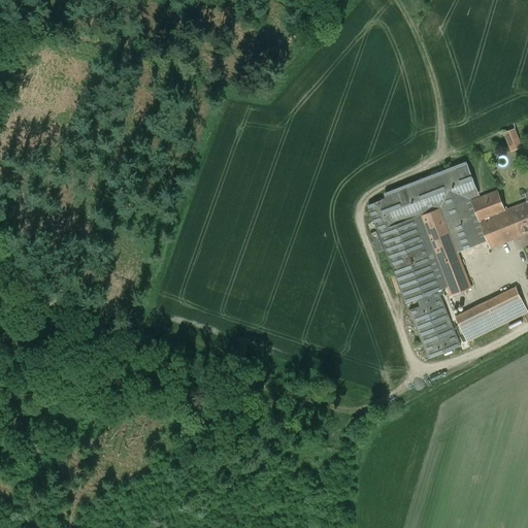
[(520,145),(515,130),(505,133),(510,149),(520,145)]
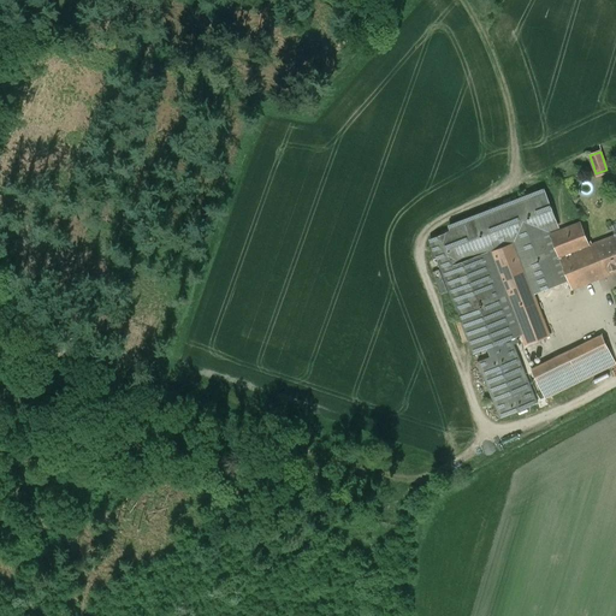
[(544,190),(449,227),(451,232),(452,232),(481,311),(461,319),(474,354),(487,348),(487,347),(510,337),(513,344),(519,342),(516,336),(522,333),(511,304),(491,252),(514,243),(533,295),(561,284),(542,234),(558,226),(544,190)]
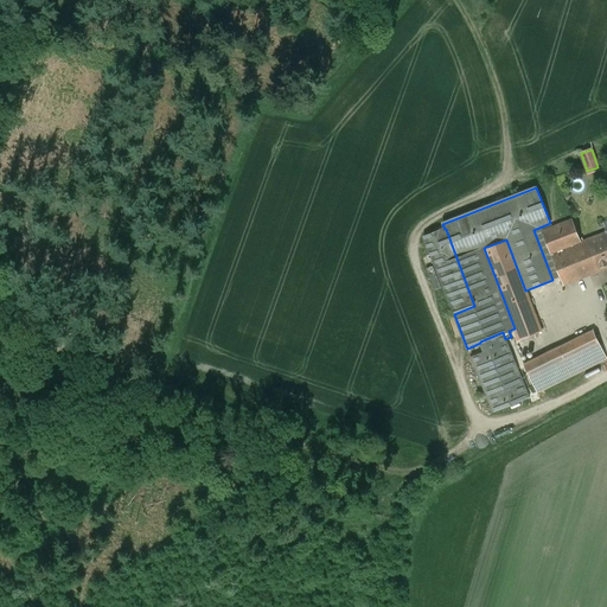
[(606,231),(581,242),(572,219),(550,228),(542,231),(563,285),(606,267),(606,231)]
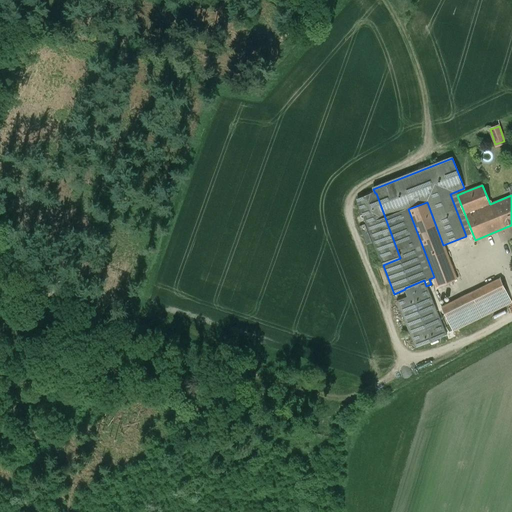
[(400,258),(376,193),(375,193),(357,200),(382,265),(383,265),(400,258)]
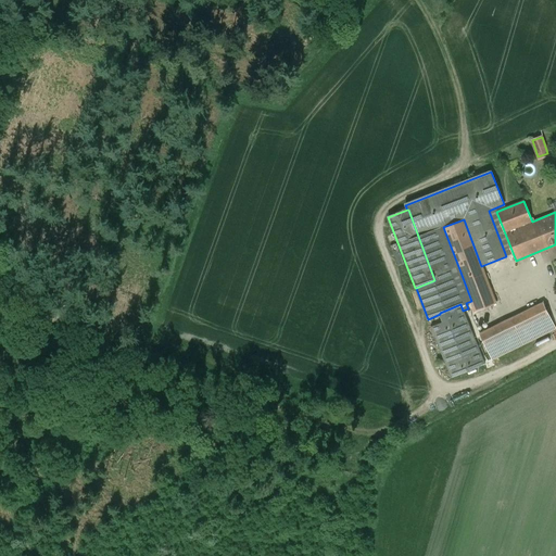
[(481,266),(464,219),(443,227),(462,275),(481,266)]
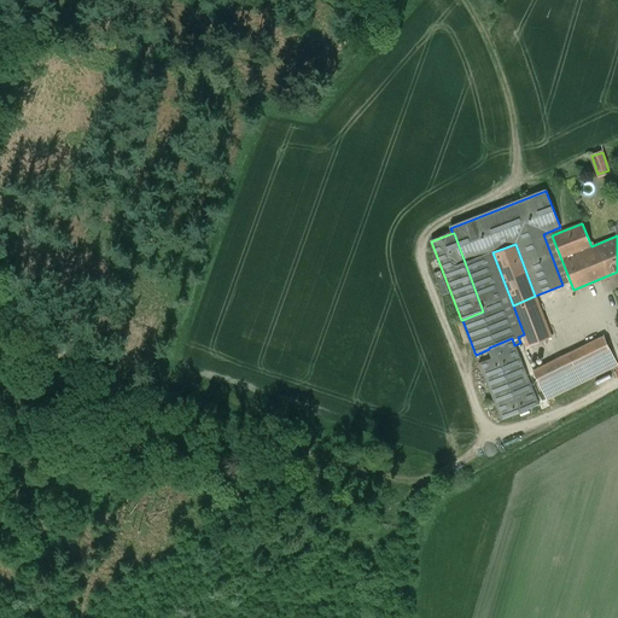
[(535,296),(513,305),(524,334),(529,345),(551,337),(535,296)]
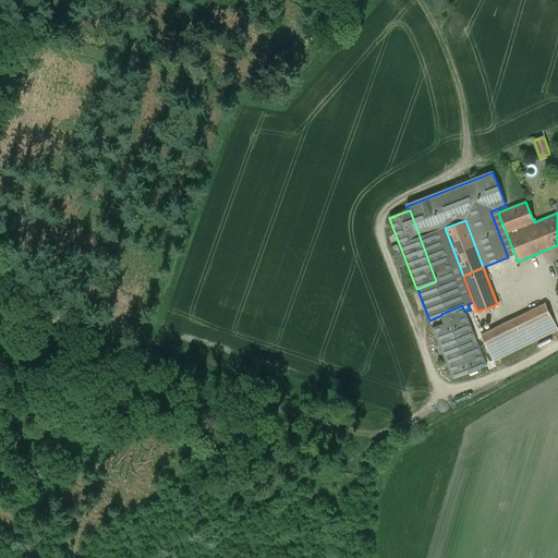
[(545,304),(482,336),(492,355),(555,324),(545,304)]
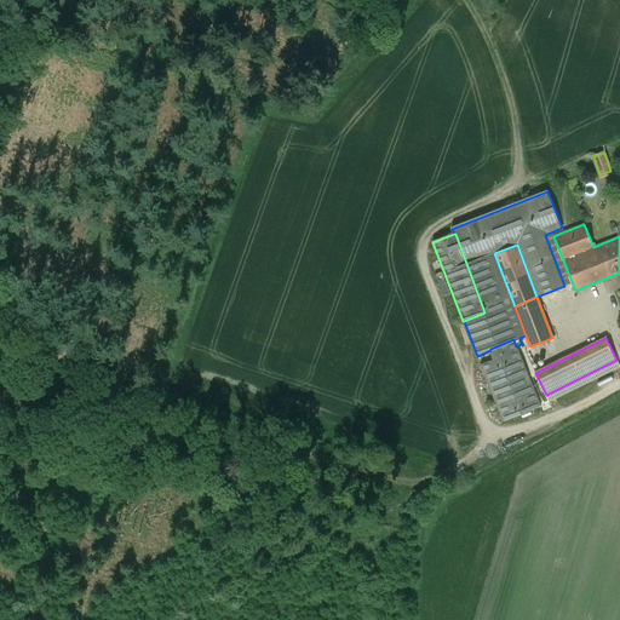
[(517,349),(481,365),(504,422),(541,406),(517,349)]
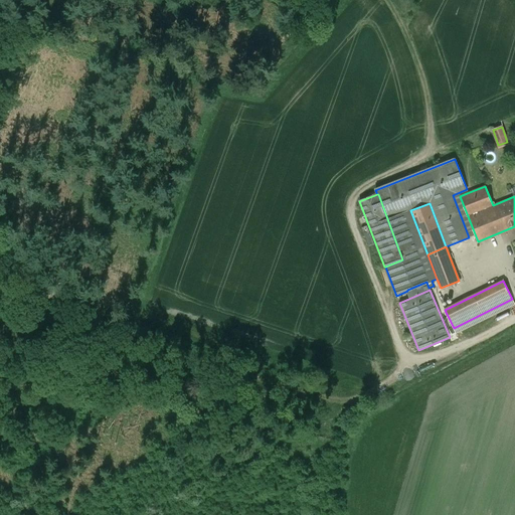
[(512,299),(454,328),(456,332),(514,304),(512,299)]
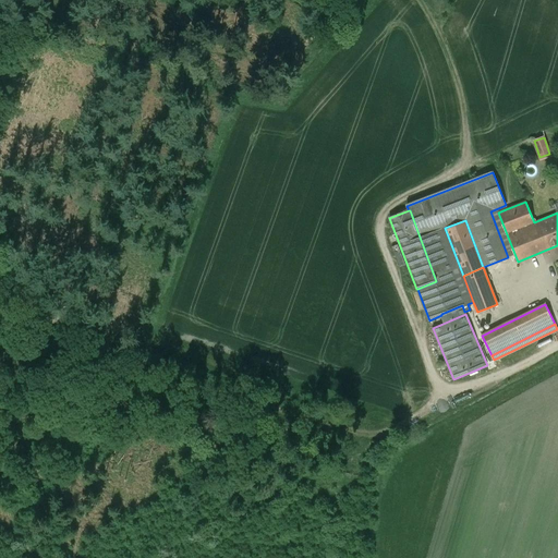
All buildings are outlined.
